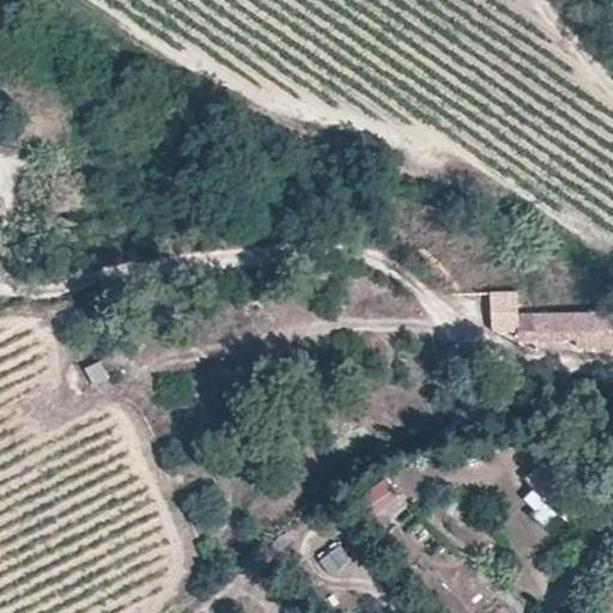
[(611,345),(612,311),(578,310),(578,315),(578,335),(578,345),(611,345)]
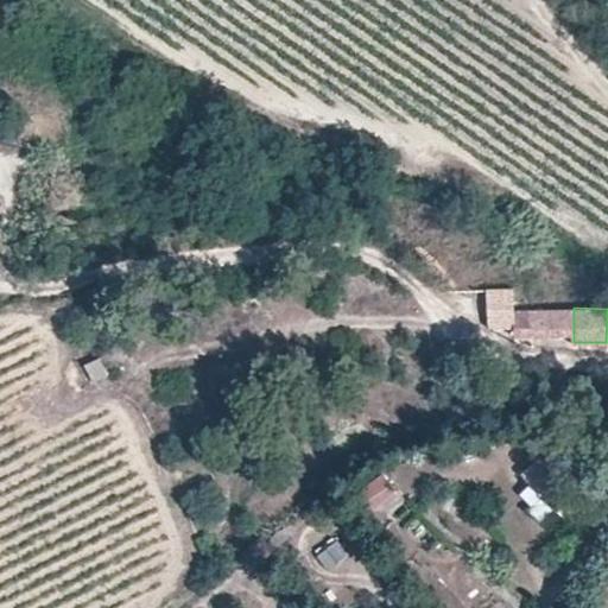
[(574,333),(574,312),(514,312),(515,331),(574,333)]
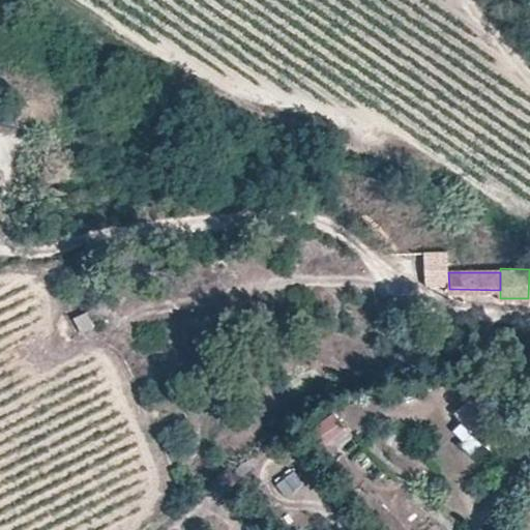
[(94,328),(87,312),(74,318),(82,334),(94,328)]
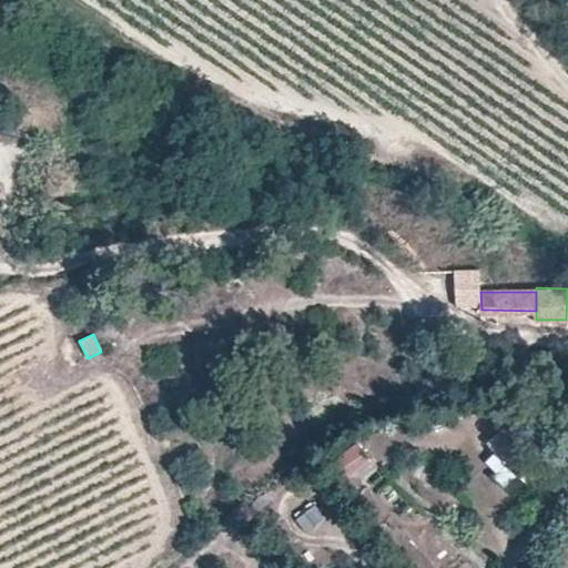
[(537,460),(508,427),(519,418),(509,407),(499,417),(506,426),(488,442),(519,477),(537,460)]
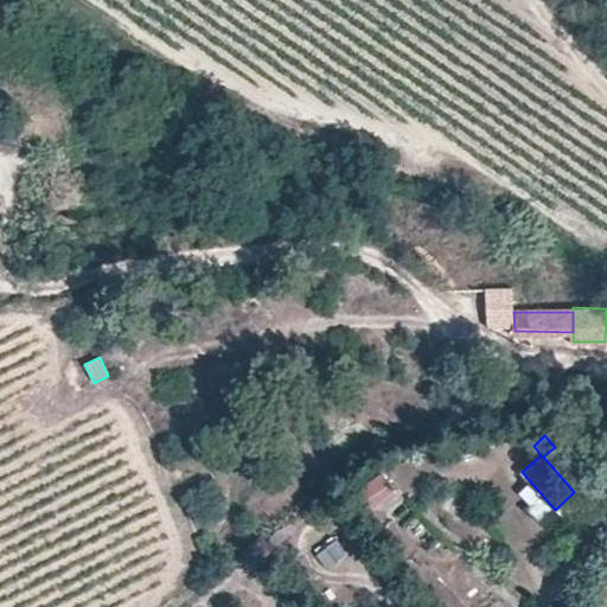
[(382,517),(404,502),(384,473),(362,490),(382,517)]
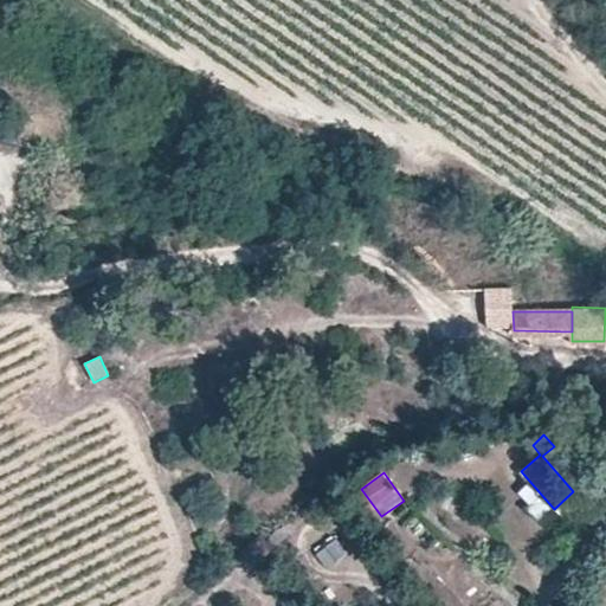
[(339,540),(317,554),(327,571),(349,556),(339,540)]
